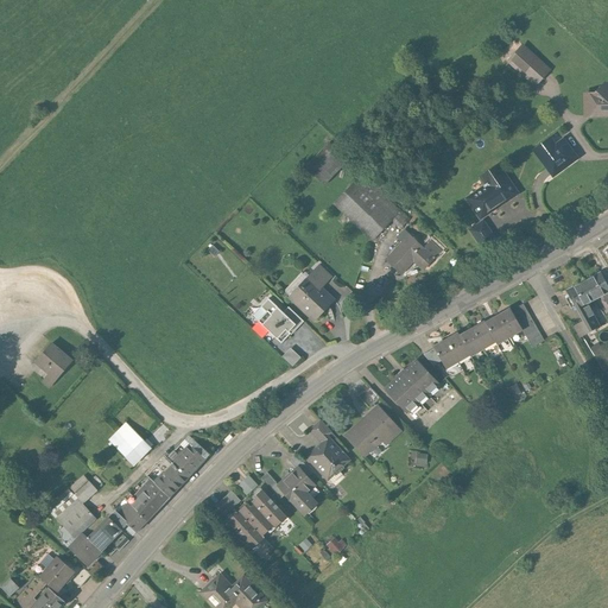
[(551,71),(523,45),(508,61),(537,87),(551,71)]
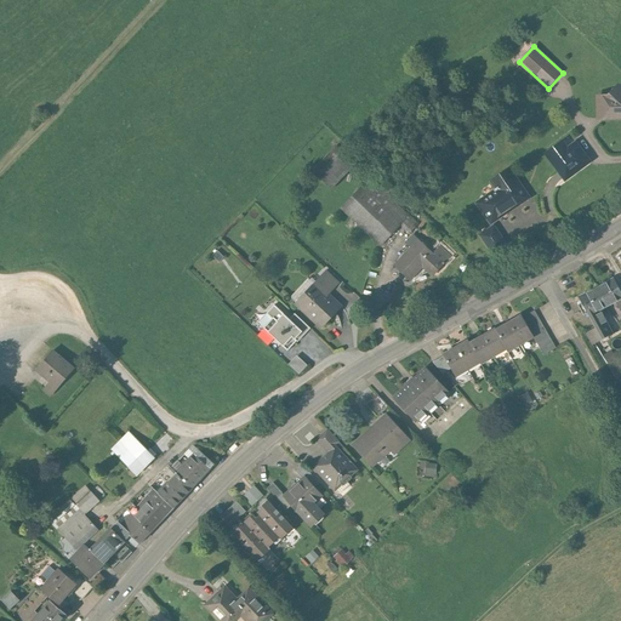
[(609,98),(599,100),(600,123),(620,121),(620,89),(620,87),(609,98)]
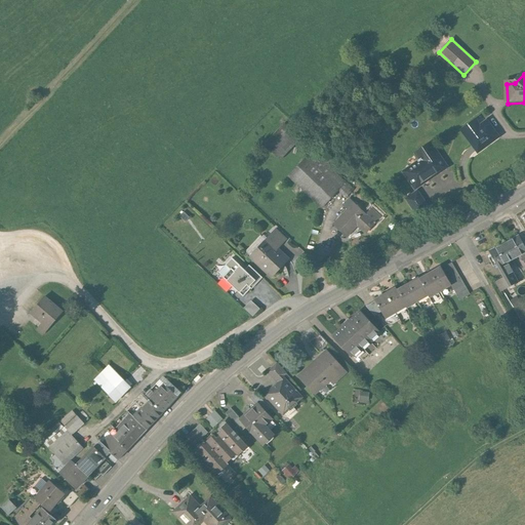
[(475,122),(461,132),(478,155),(499,139),(486,123),(479,128),(475,122)]
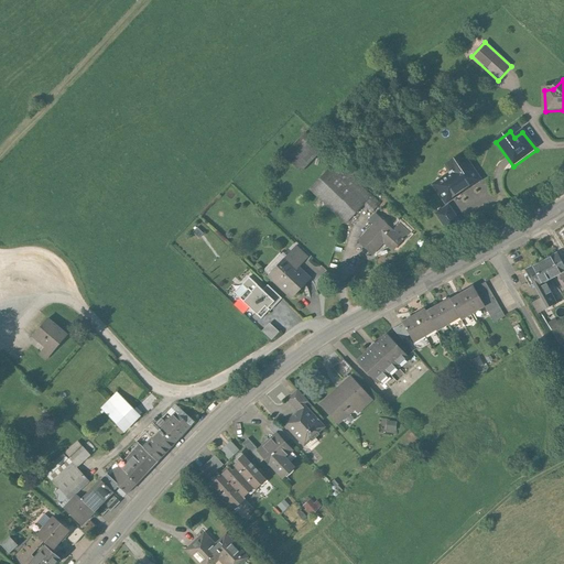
[(318,153),(301,136),(283,153),(300,171),(318,153)]
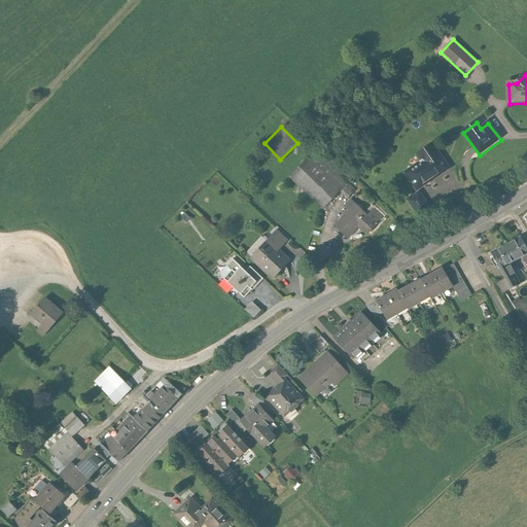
[(450,170),(432,144),(416,155),(422,163),(405,175),(417,194),(419,191),(450,170)]
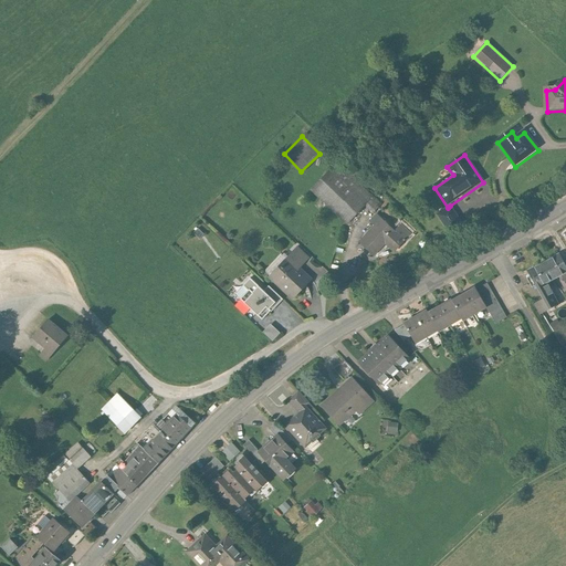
[(374,202),(334,167),(315,188),(355,223),(374,202)]
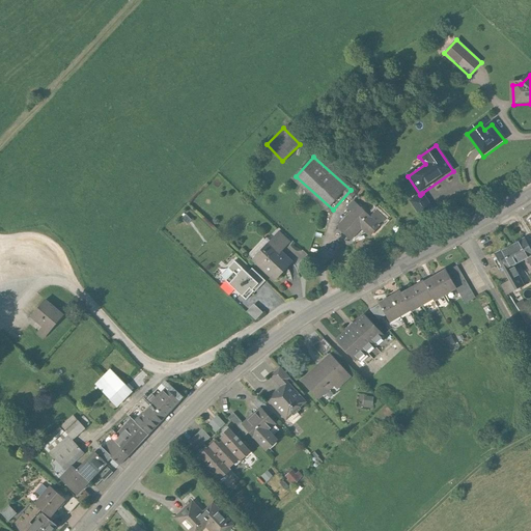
[(434,210),(422,193),(420,195),(411,202),(422,218),(434,210)]
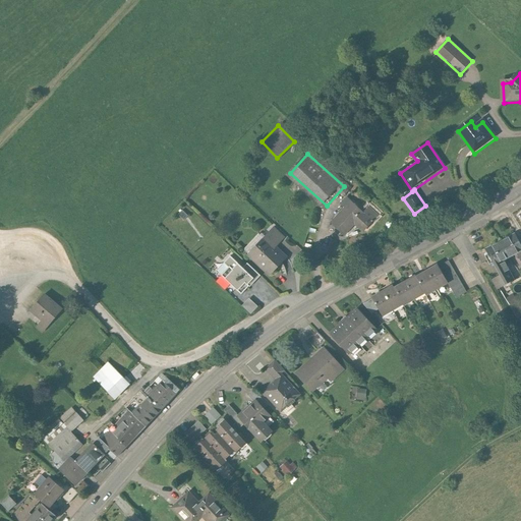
[(351,203),(332,223),(341,232),(354,219),(365,229),(378,216),(368,207),(362,213),(351,203)]
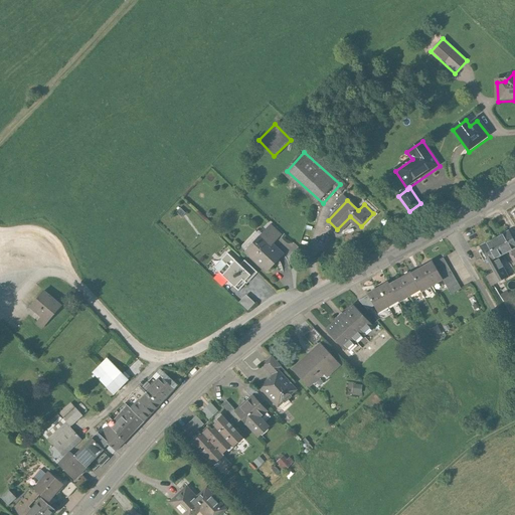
[(514,240),(509,230),(493,239),(503,256),(510,251),(514,260),(514,259),(514,240)]
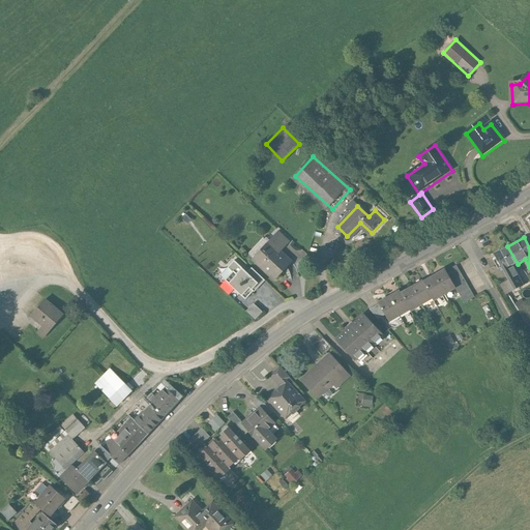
[(282,255),(268,241),(267,242),(263,238),(247,255),(273,280),(285,267),(286,268),(292,262),(283,254),(282,255)]
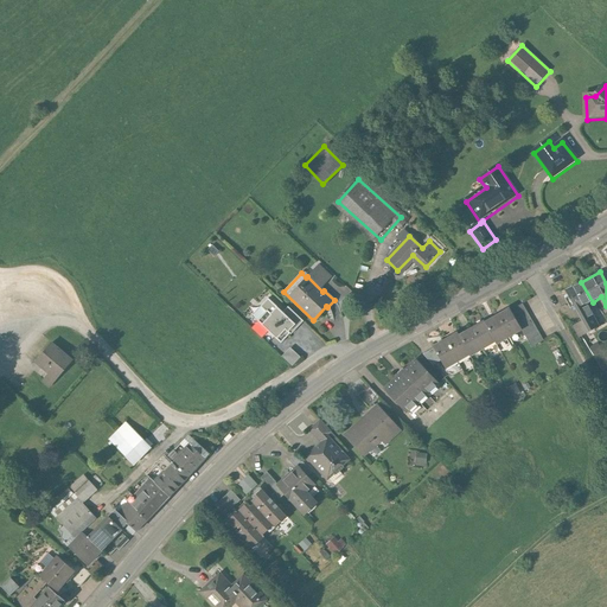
[(593,302),(581,282),(561,294),(569,310),(574,308),(581,321),(574,325),(581,338),(599,327),(586,306),(593,302)]
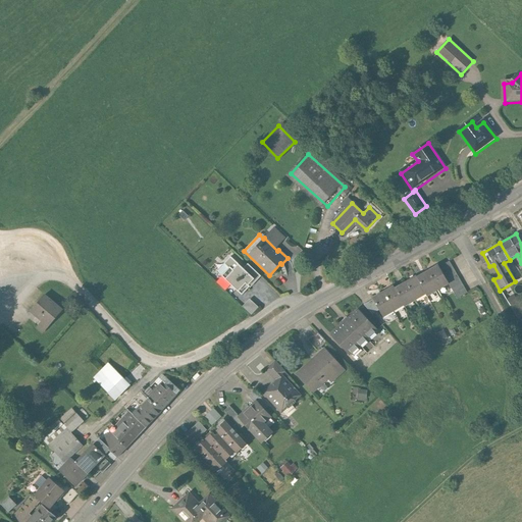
[(254,279),(230,257),(224,264),(228,268),(221,276),(242,295),(250,286),(249,285),(254,279)]
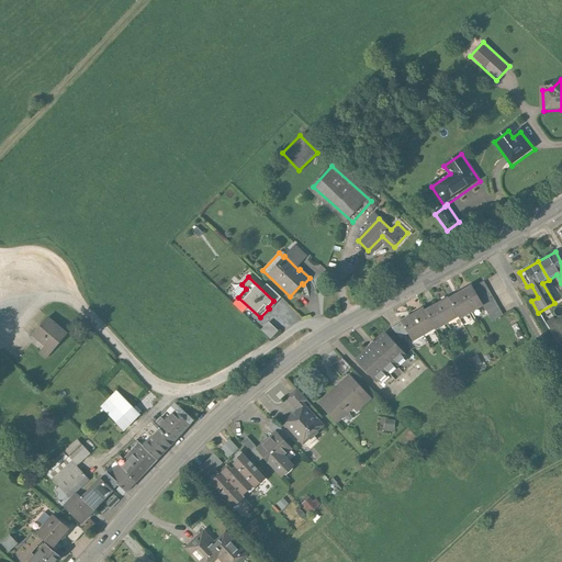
[(483,281),(472,287),(483,304),(493,322),(503,315),(483,281)]
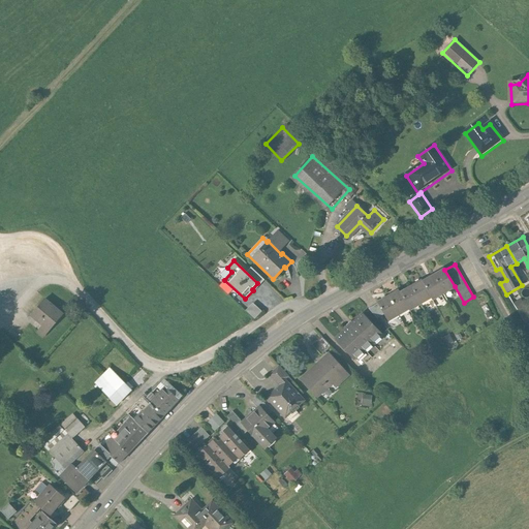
[(444,269),(434,275),(444,292),(455,286),(444,270),(444,269)]
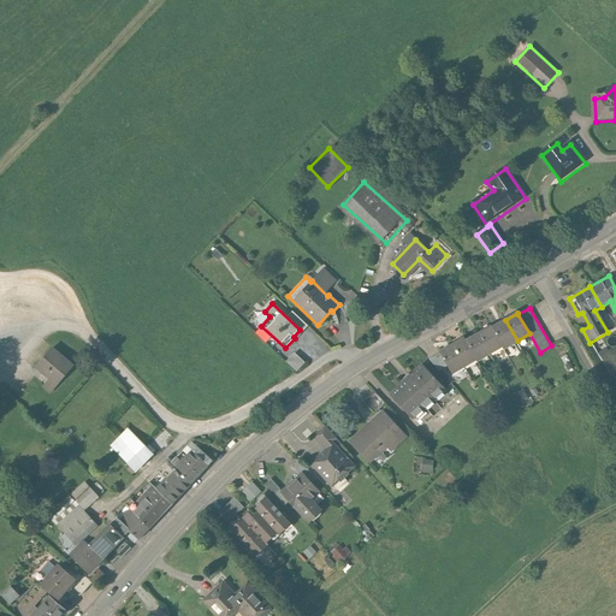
[(505,320),(492,327),(504,347),(504,348),(517,341),(505,320)]
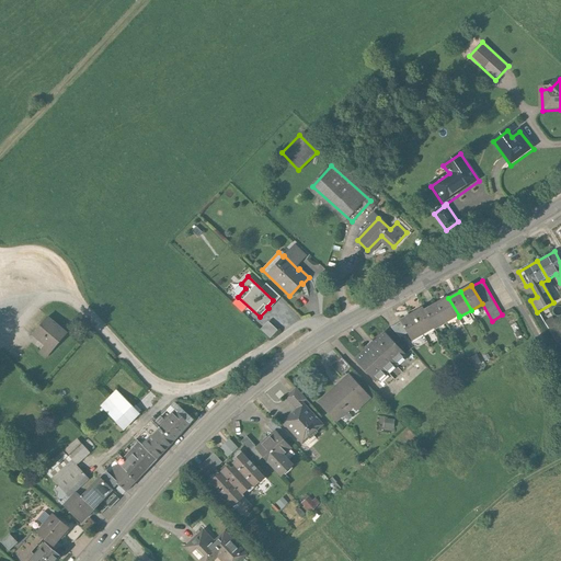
[(447,297),(436,302),(447,322),(459,316),(448,298),(447,297)]
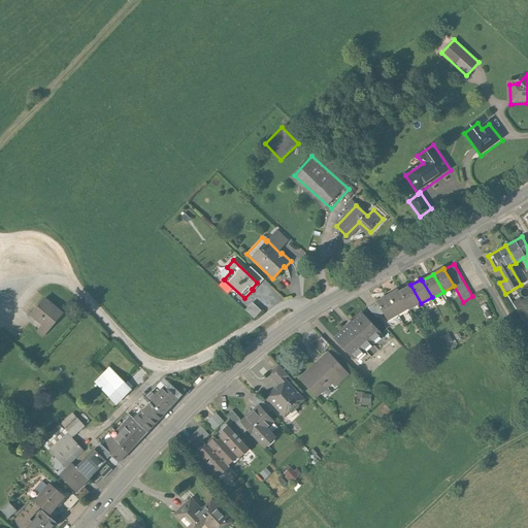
[(410,285),(399,291),(408,308),(409,309),(421,303),(410,285)]
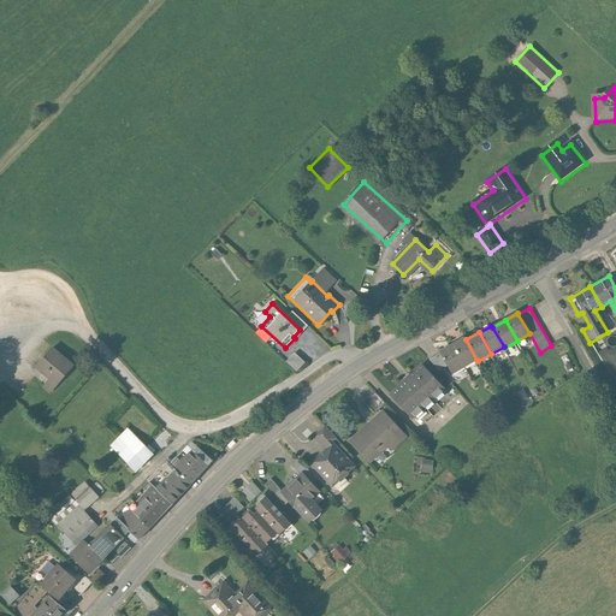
[(466,339),(465,338),(452,345),(465,366),(477,360),(466,339)]
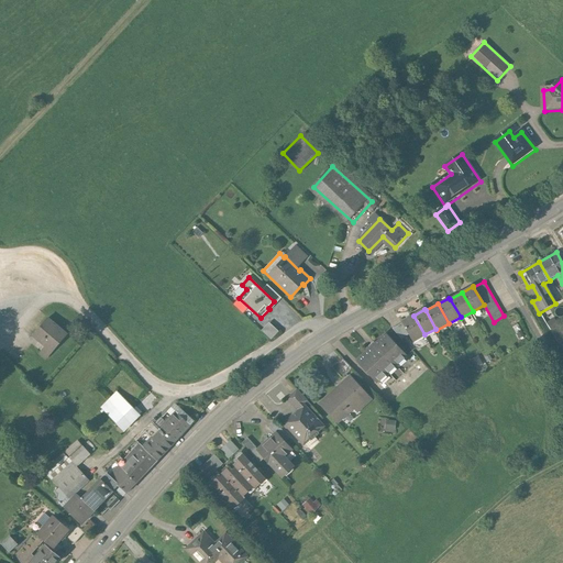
[(424,334),(414,316),(401,322),(414,342),(424,334)]
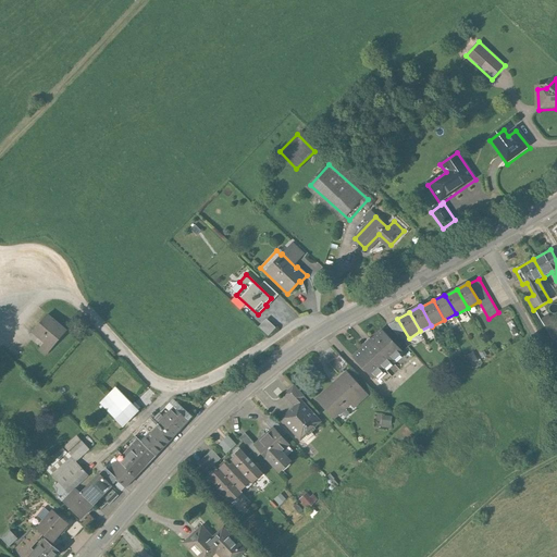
[(67,333),(48,316),(32,335),(44,345),(38,351),(46,358),(67,333)]
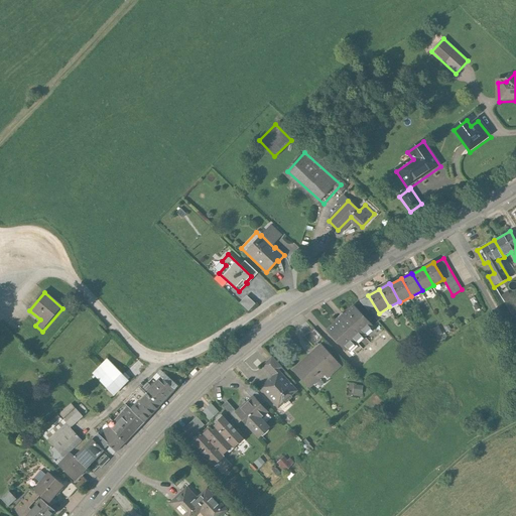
[(246,293),(239,301),(248,309),(255,302),(246,293)]
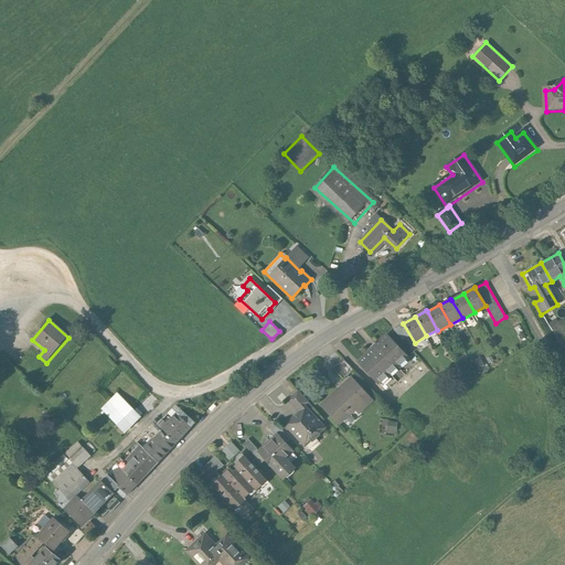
[(408,358),(387,336),(359,362),(379,384),(408,358)]
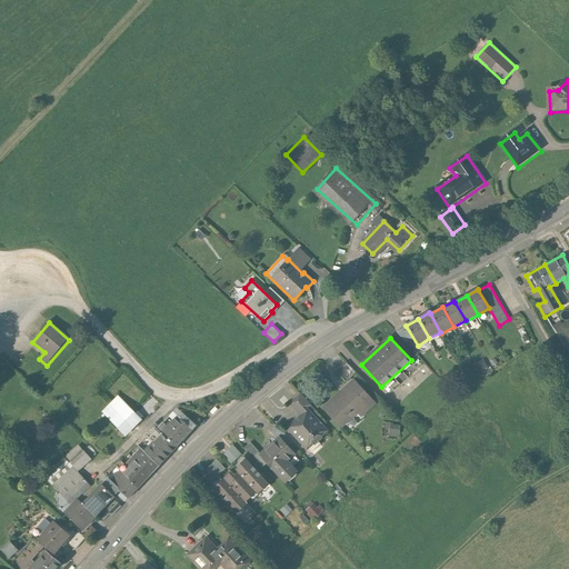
[(337,371),(346,381),(356,372),(357,372),(348,362),(347,363),(337,371)]
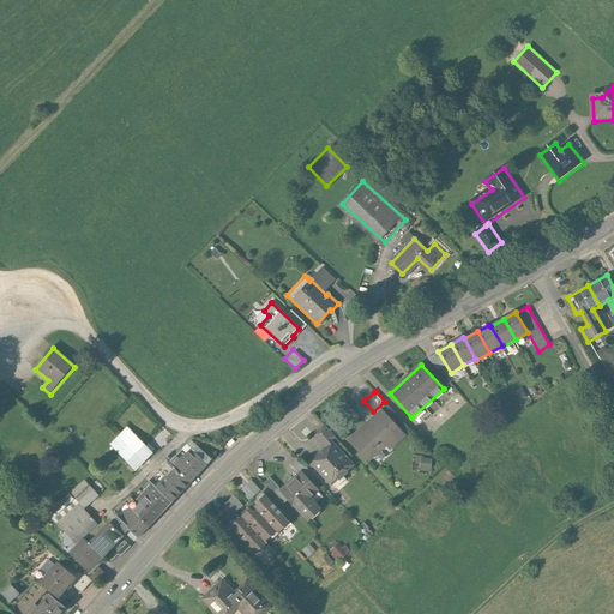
[(450,393),(450,409),(464,409),(464,393),(450,393)]
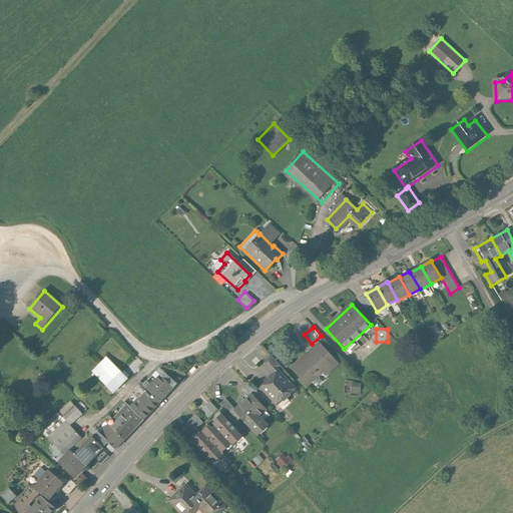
[(338,364),(320,344),(294,368),(307,382),(320,370),(325,376),(338,364)]
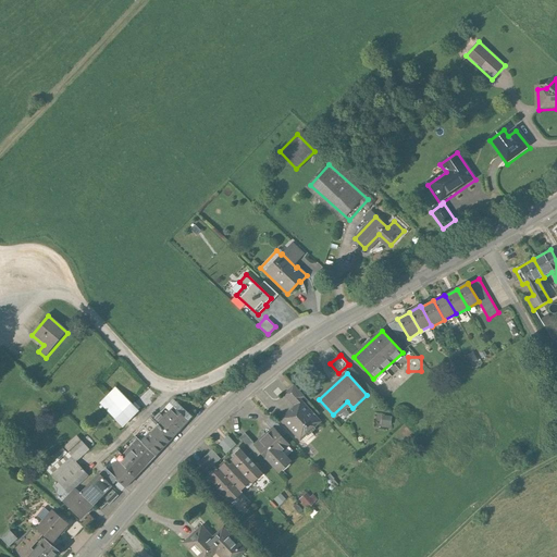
[(281,395),(294,408),(299,403),(306,397),(293,384),(281,395)]
